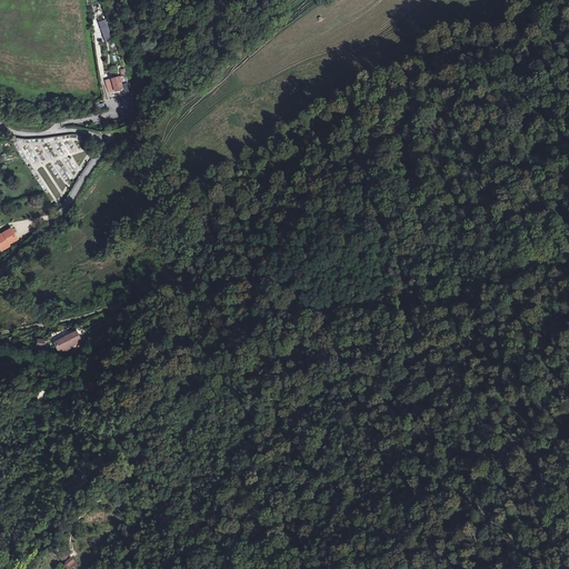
[(105,42),(112,40),(107,19),(98,21),(105,42)]
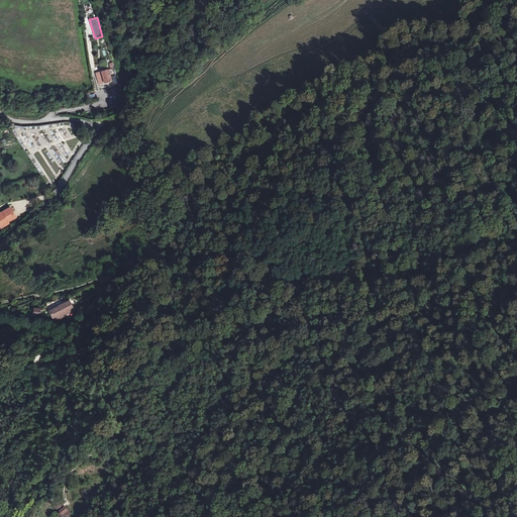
[(100,71),(95,72),(98,85),(104,83),(112,80),(108,68),(100,70),(100,71)]
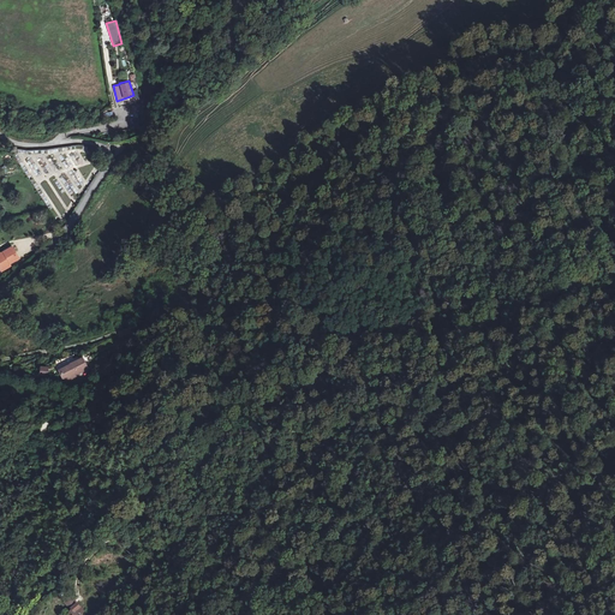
[(130,118),(131,131),(141,130),(141,118),(130,118)]
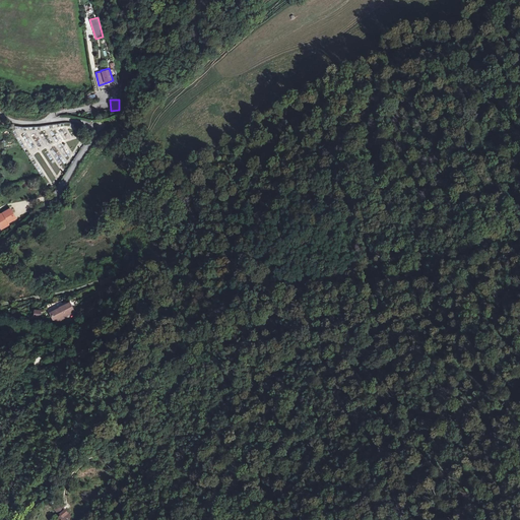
[(9,208),(2,213),(3,214),(0,215),(0,228),(0,230),(5,226),(4,224),(8,222),(15,218),(9,208)]
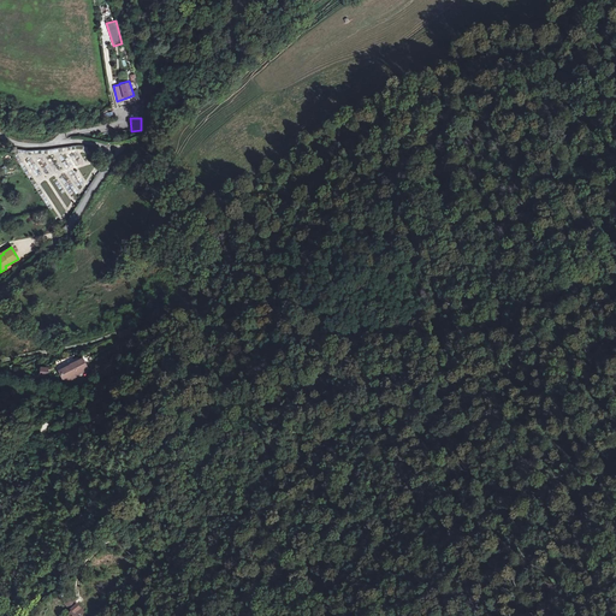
[(65,380),(72,381),(81,379),(80,377),(93,373),(89,362),(63,371),(65,380)]
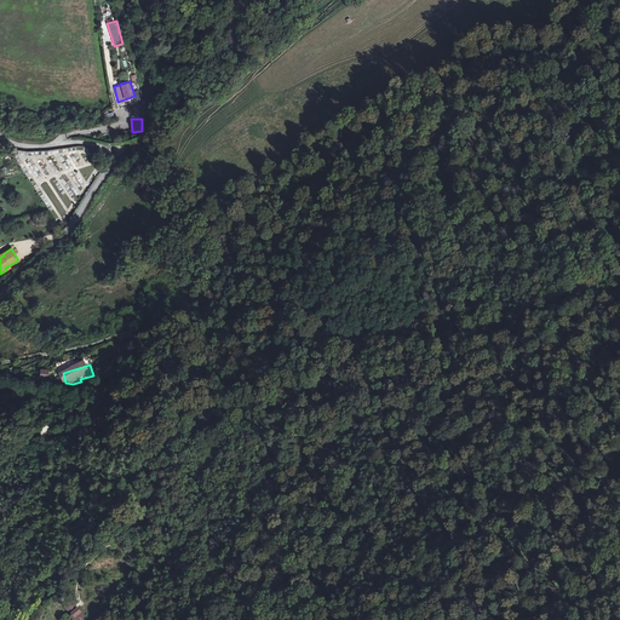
[(68,607),(75,615),(75,612),(80,608),(74,601),(68,607)]
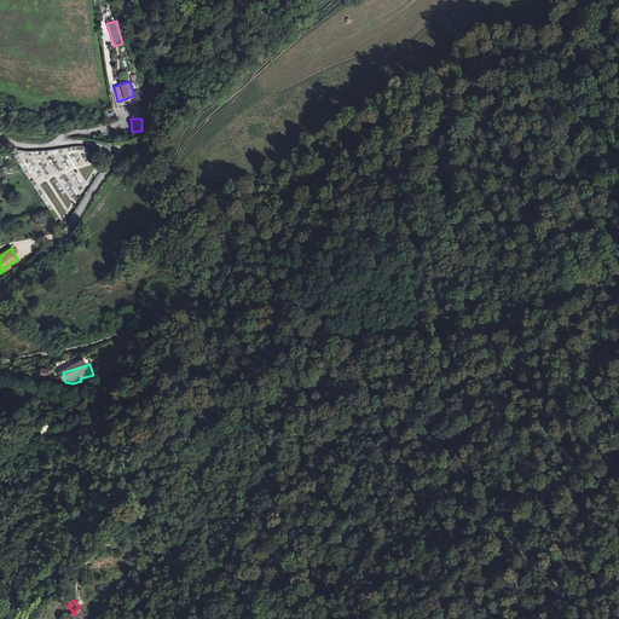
[(75,611),(75,614),(77,617),(75,618),(98,618),(96,615),(92,618),(86,618),(85,617),(87,614),(82,608),(82,609),(80,607),(75,611)]
